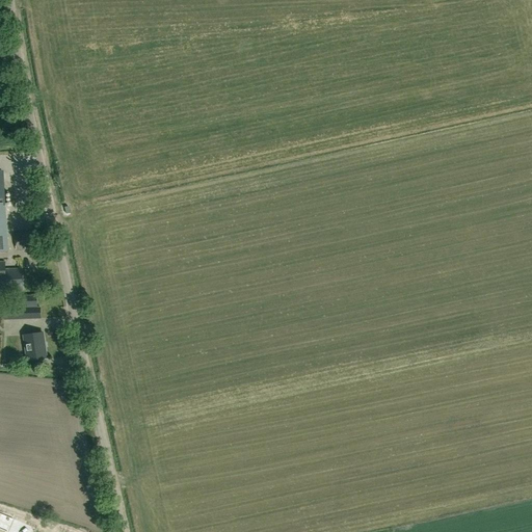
[(16,249),(24,248),(24,245),(37,243),(35,231),(14,234),(16,249)]
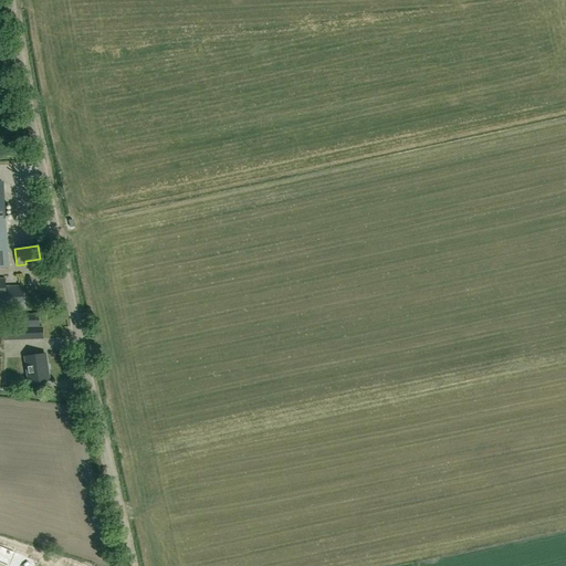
[(6,286),(6,279),(0,279),(0,308),(24,308),(23,285),(6,286)]
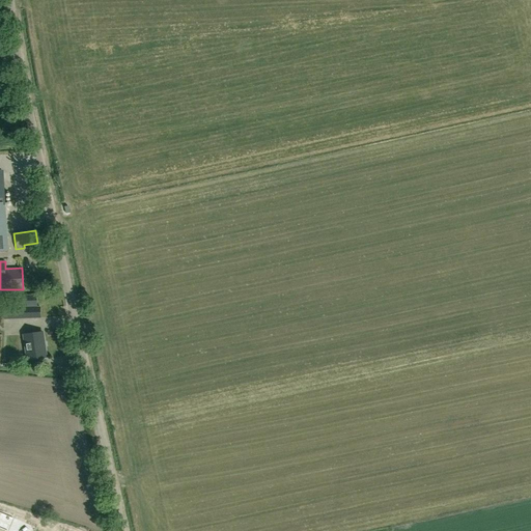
[(30,306),(37,306),(37,295),(26,295),(27,306),(30,306)]
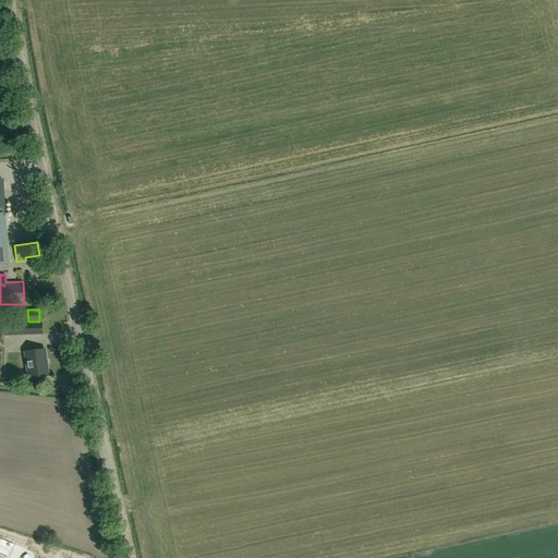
[(39,322),(32,322),(32,335),(43,335),(43,322),(39,322)]
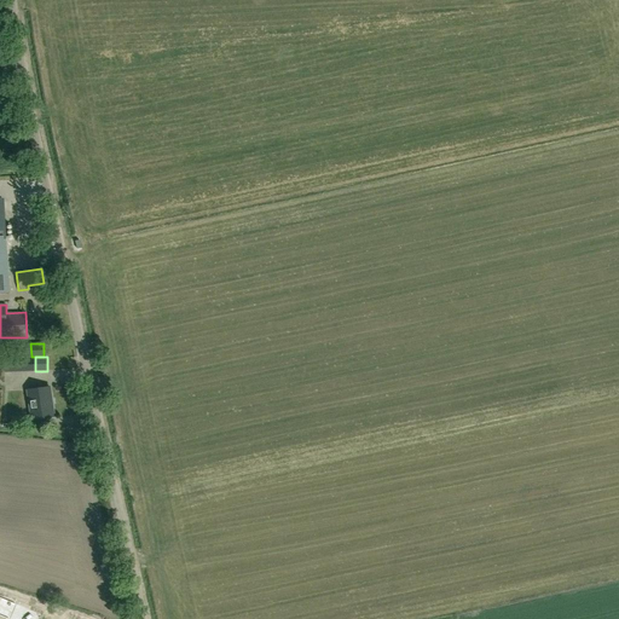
[(17,371),(17,358),(5,358),(5,372),(17,371)]
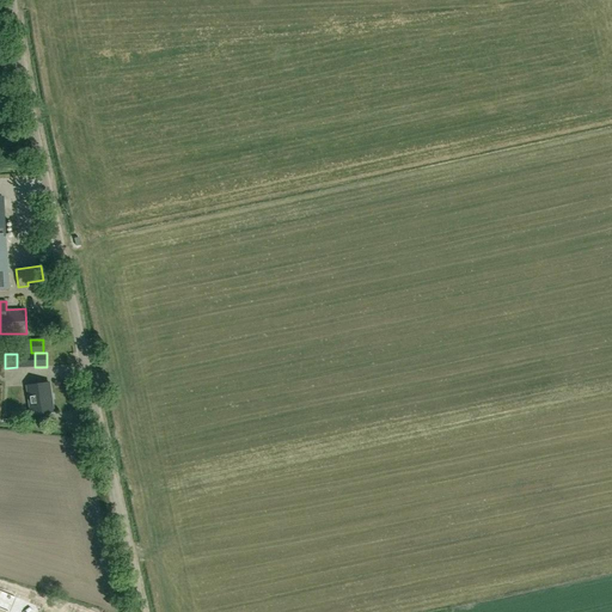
[(31,415),(54,411),(49,383),(28,385),(31,415)]
